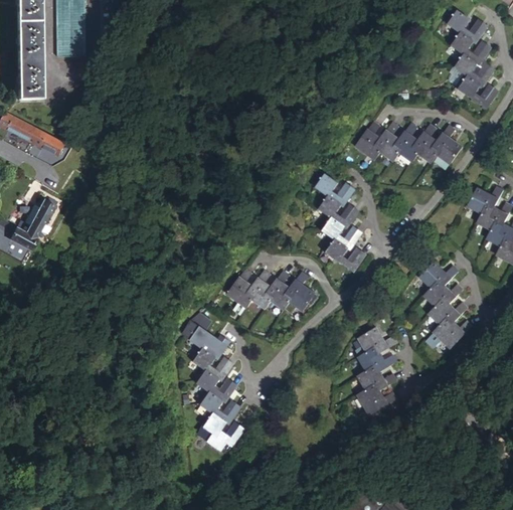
[(18,0),(20,96),(44,96),(42,0),(18,0)]
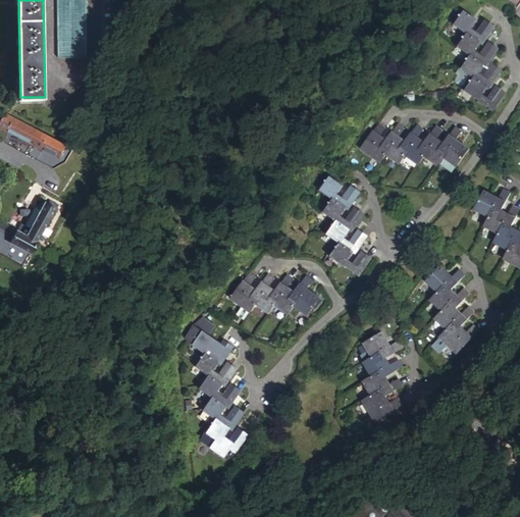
[(58,0),(59,29),(90,28),(89,0),(58,0)]
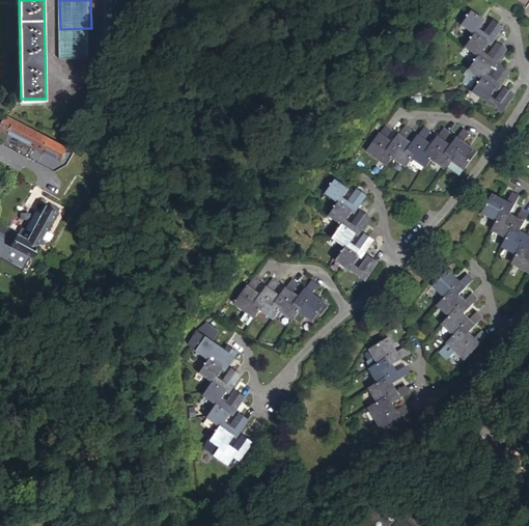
[(496,46),(507,28),(498,22),(490,34),(483,30),(489,22),(473,11),(464,25),(477,33),(493,44),(496,46)]
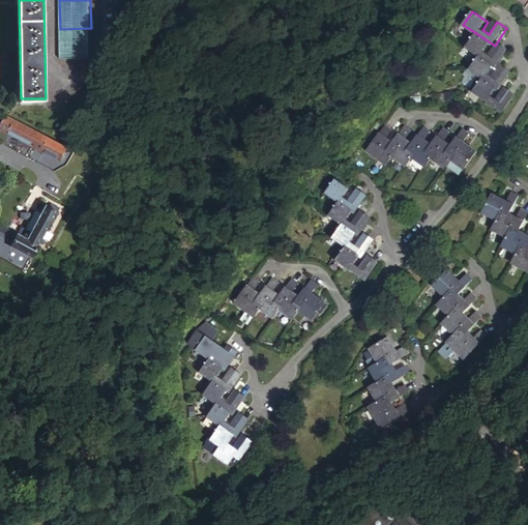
[(467,47),(479,55),(495,65),(499,67),(510,51),(501,45),(493,57),(486,53),(492,44),(476,33),(467,47)]
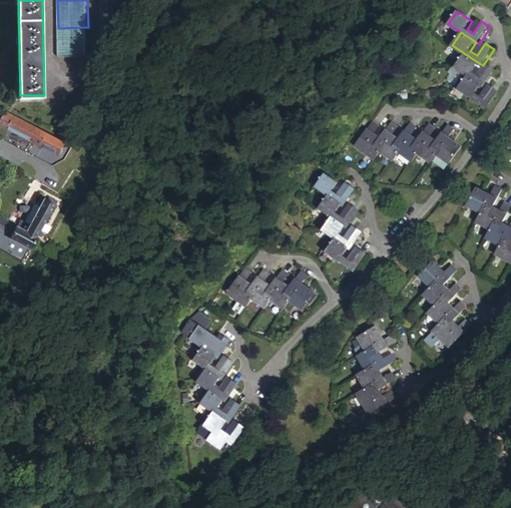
[(456,66),(468,75),(483,85),(486,87),(497,70),(489,64),(486,68),(480,77),(474,72),(479,63),(464,53),(456,66)]
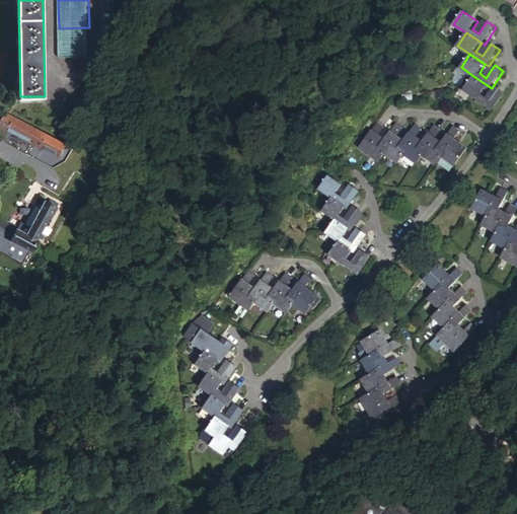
[(489,66),(485,64),(479,73),(486,78),(492,69),(489,66)]
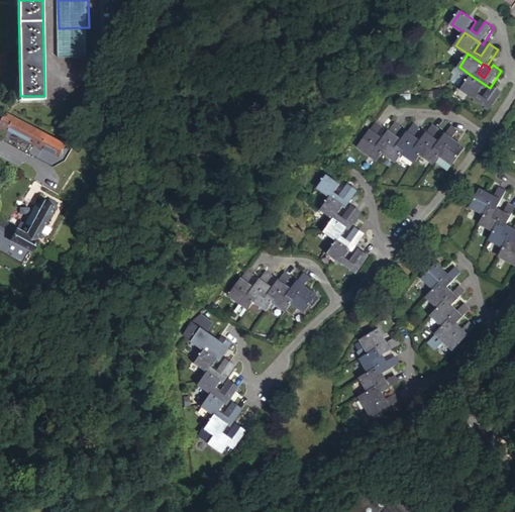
[(472,76),(464,89),(493,110),(506,93),(496,86),(488,99),(482,94),(487,86),(472,76)]
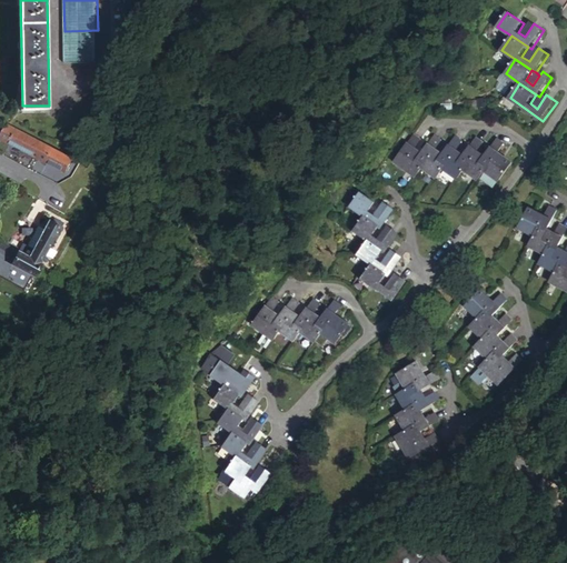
[(13,122),(9,119),(1,134),(28,148),(38,153),(46,139),(13,122)]
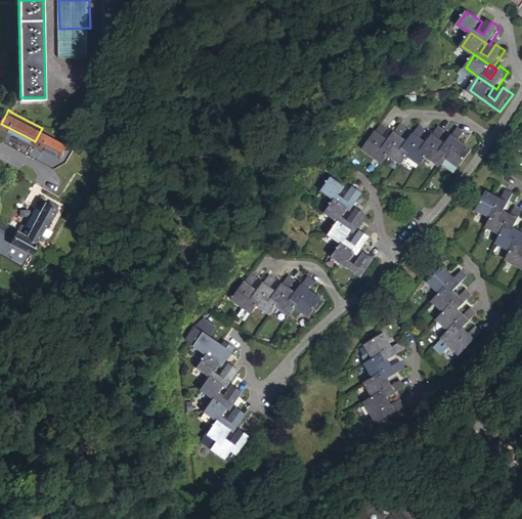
[(83,116),(69,141),(69,142),(75,146),(75,145),(89,120),(83,116)]
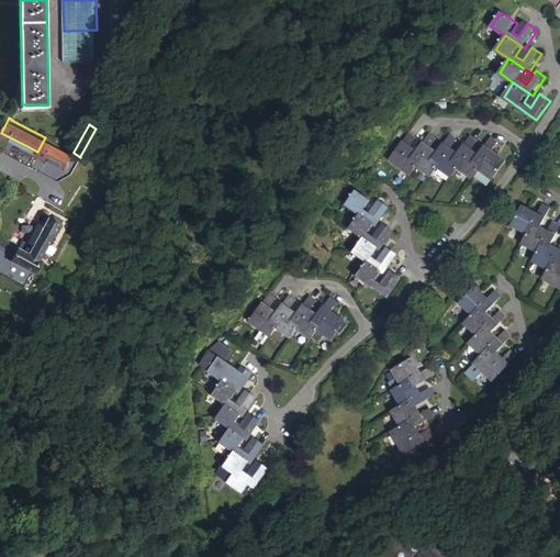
[(391,162),(413,176),(418,167),(425,158),(418,153),(420,153),(412,147),(418,138),(411,134),(391,162)]
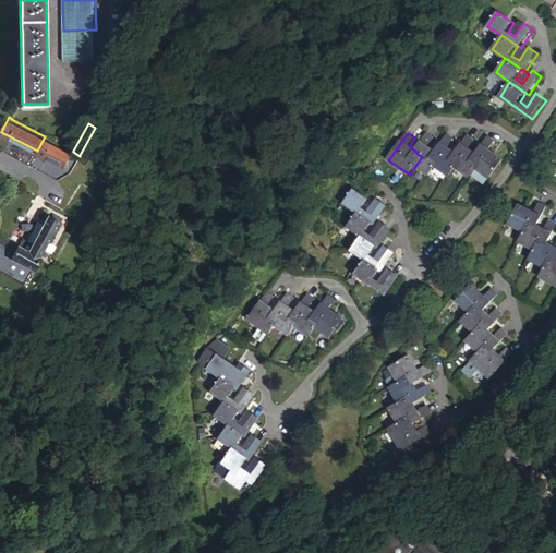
[(428,134),(417,152),(415,152),(422,157),(415,166),(430,177),(436,168),(443,158),(436,153),(430,147),(435,139),(428,134)]
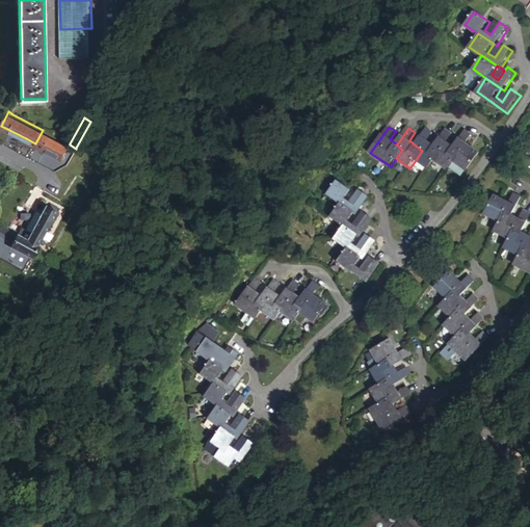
[(428,129),(416,146),(422,151),(416,160),(429,169),(435,161),(442,153),(435,148),(428,142),(434,133),(428,129)]
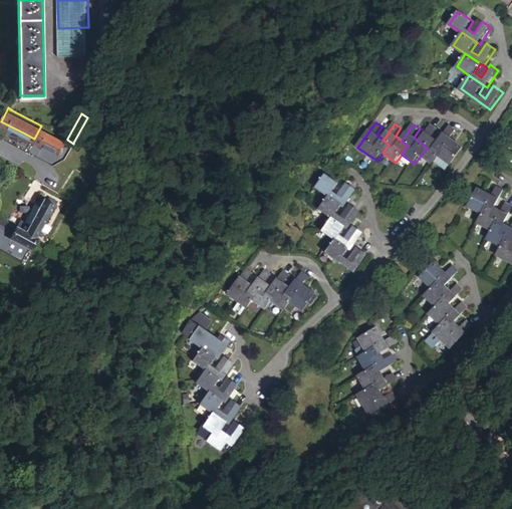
[(67,139),(41,125),(34,139),(44,144),(60,152),(67,140),(67,139)]
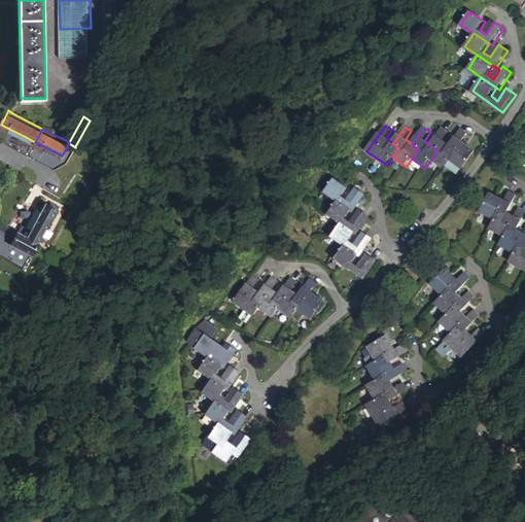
[(438,151),(431,160),(445,169),(451,161),(456,152),(450,147),(444,142),(449,134),(444,130),(431,146),(438,151)]
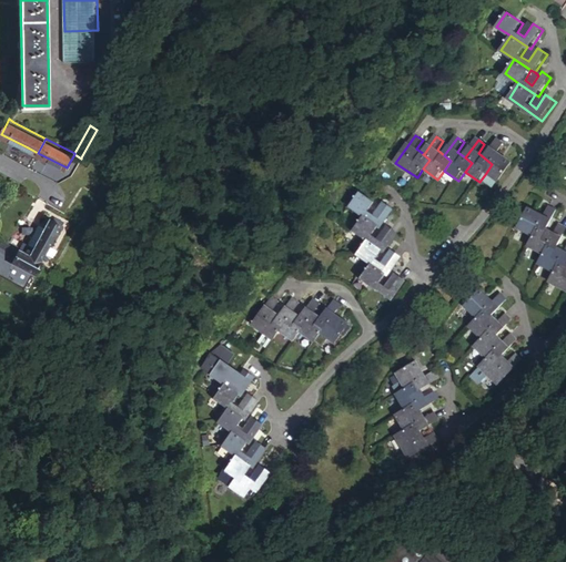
[(492,164),(486,173),(499,183),(513,164),(498,154),(505,145),(498,140),(485,159),(492,164)]
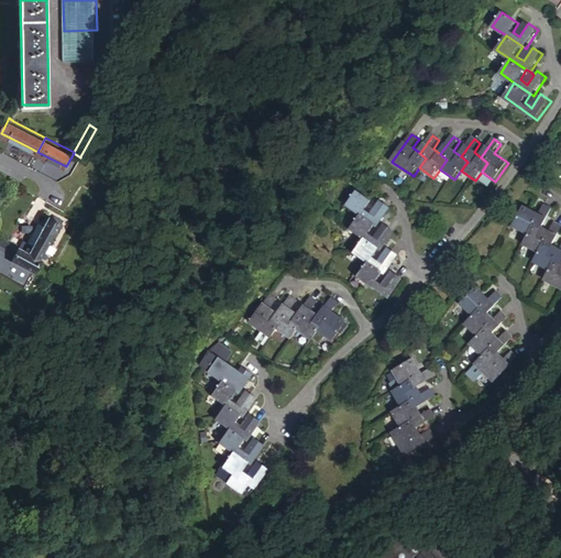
[(378,227),(391,209),(381,201),(372,215),(366,210),(372,201),(356,189),(345,204),(359,214),(375,225),(378,227)]
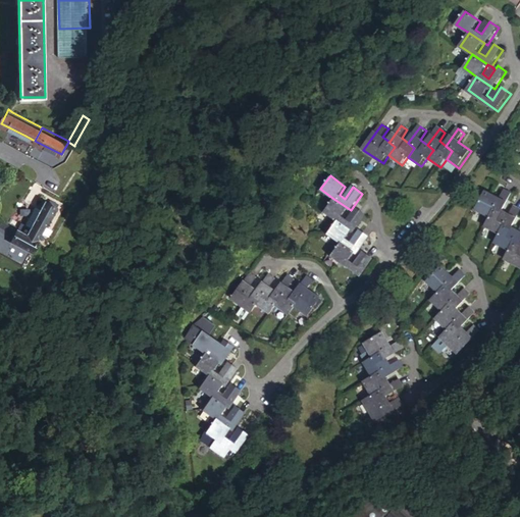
[(476,196),(490,204),(497,194),(504,198),(513,181),(506,176),(501,186),(487,177),(476,196)]
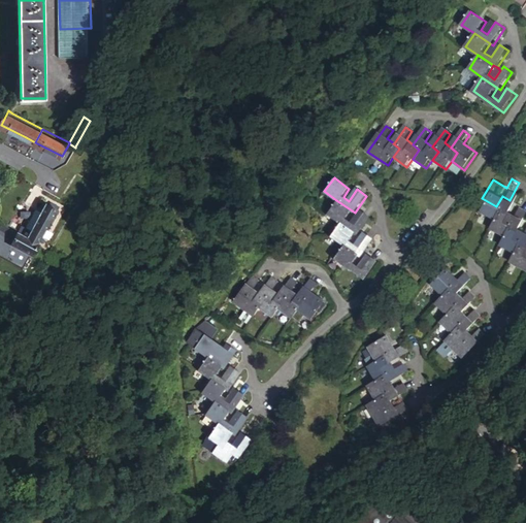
[(502,196),(496,206),(491,215),(505,223),(511,214),(518,218),(525,203),(525,198),(521,196),(516,204),(510,200),(502,196)]
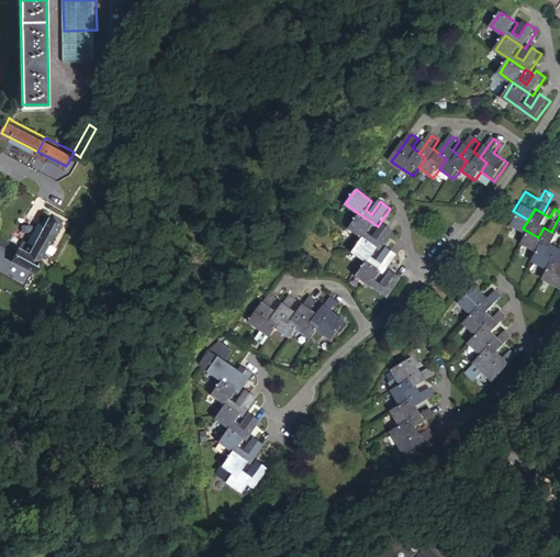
[(374,224),(358,213),(348,227),(362,237),(378,248),(381,251),(394,232),(384,224),(376,237),(368,233),(374,224)]
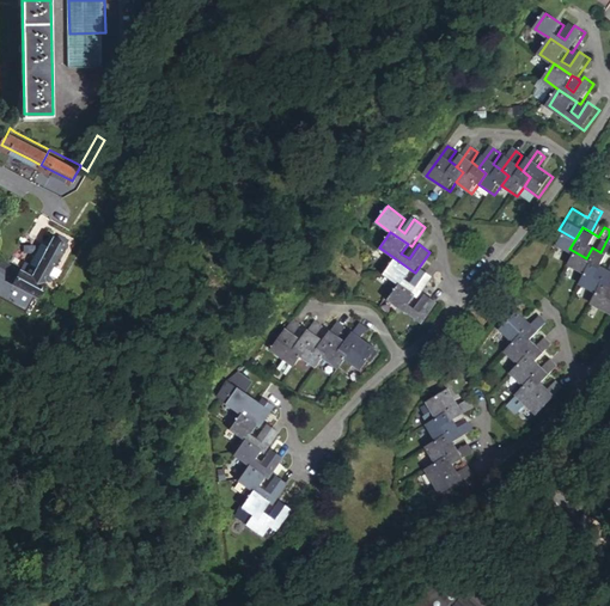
[(25,257),(19,267),(42,279),(56,252),(59,253),(66,240),(54,233),(48,243),(42,239),(30,261),(25,257)]
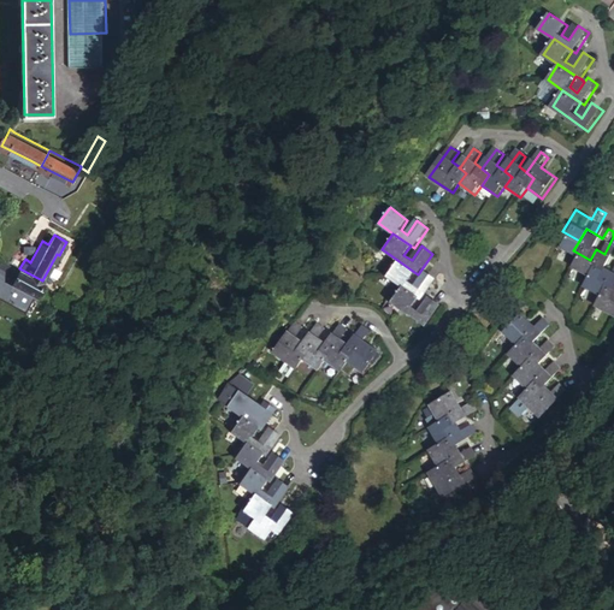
[(613,256),(612,259),(604,254),(596,249),(590,260),(584,271),(600,280),(607,270),(613,272),(613,256)]
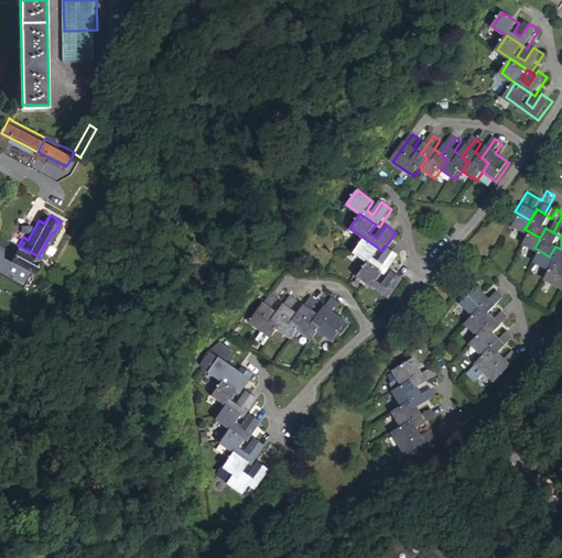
[(18,245),(3,237),(0,241),(0,244),(7,249),(4,253),(11,258),(33,270),(40,258),(39,256),(18,245)]
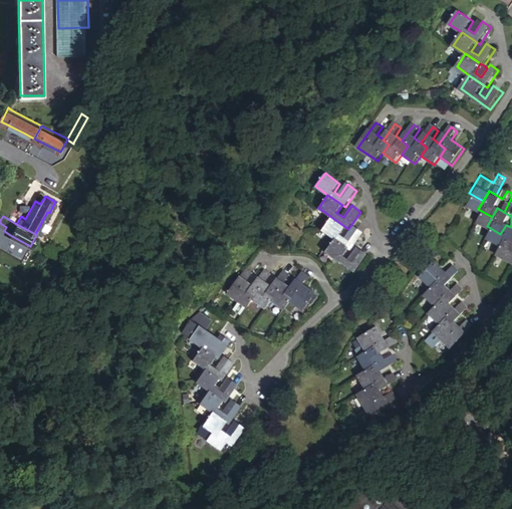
[(331,217),(322,229),(334,238),(349,249),(352,251),(364,234),(355,227),(346,240),(340,235),(345,227),(331,217)]
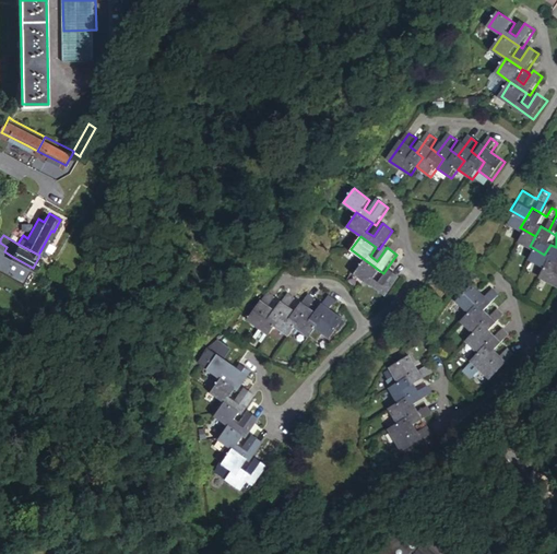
[(556,247),(550,245),(544,255),(540,263),(556,274),(556,247)]
